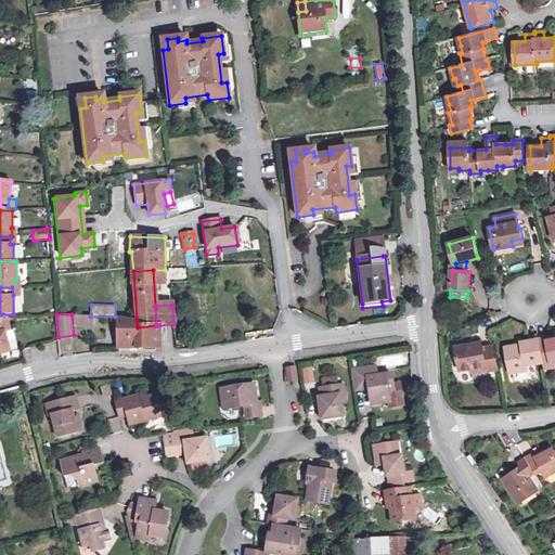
[(5,317),(0,317),(0,353),(12,350),(8,338),(5,332),(10,331),(5,317)]
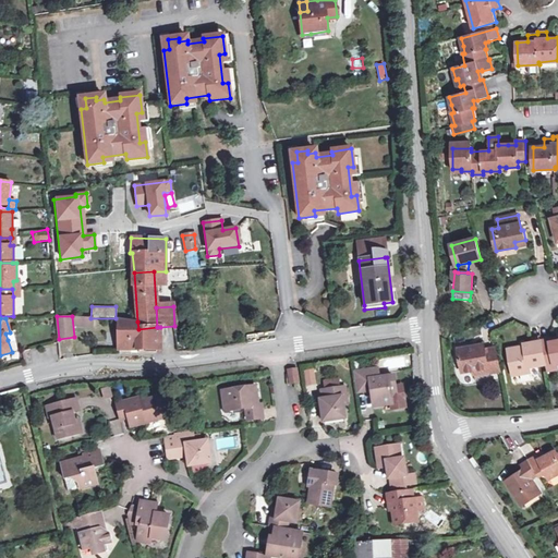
[(160,327),(157,327),(138,329),(137,322),(118,319),(119,350),(160,351),(160,327)]
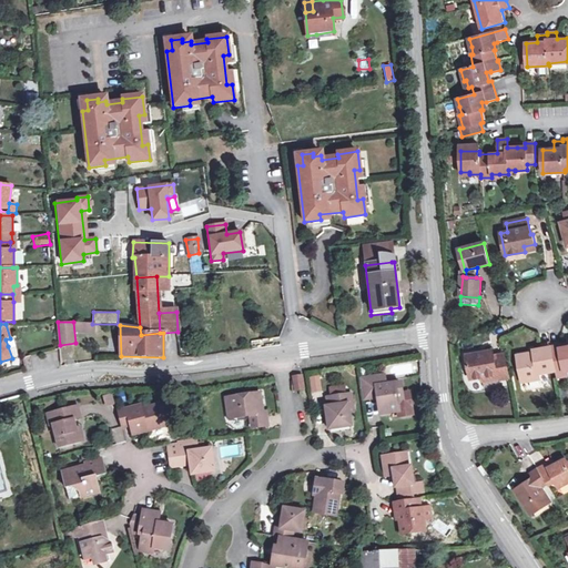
[(561,345),(551,346),(556,367),(564,366),(565,371),(567,369),(567,346),(561,347),(561,345)]
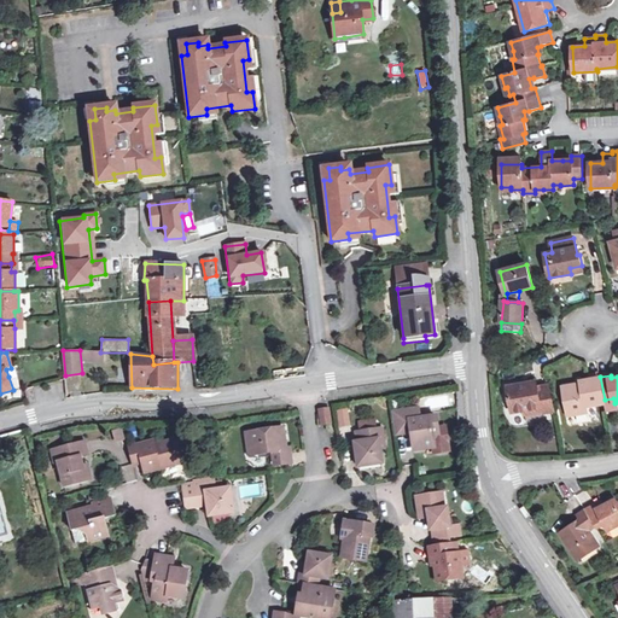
[(605,400),(600,377),(581,380),(581,386),(577,386),(577,384),(564,386),(567,410),(577,409),(578,414),(588,413),(588,406),(605,403),(605,400)]
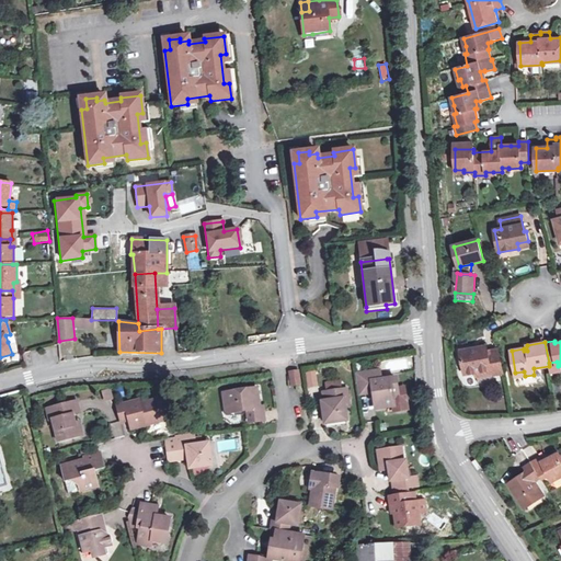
[(491,370),(491,376),(503,374),(499,350),(488,352),(487,346),(460,351),(464,375),(477,373),(491,370)]
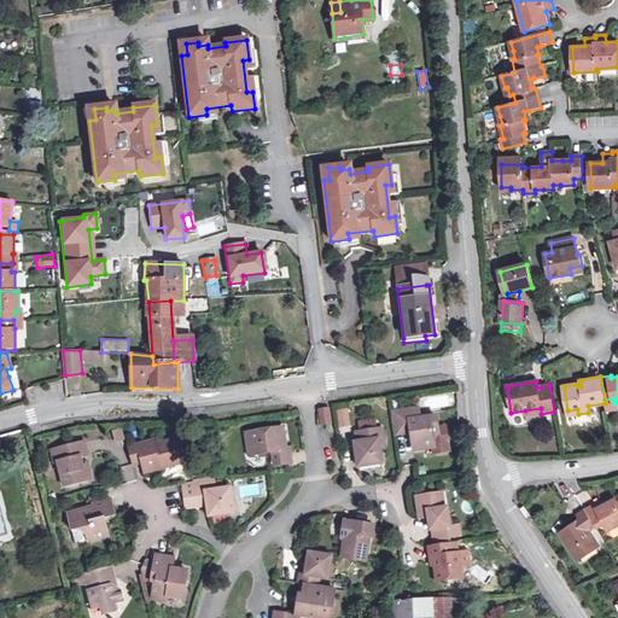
[(614,410),(614,403),(613,398),(605,400),(605,403),(606,412),(614,410)]
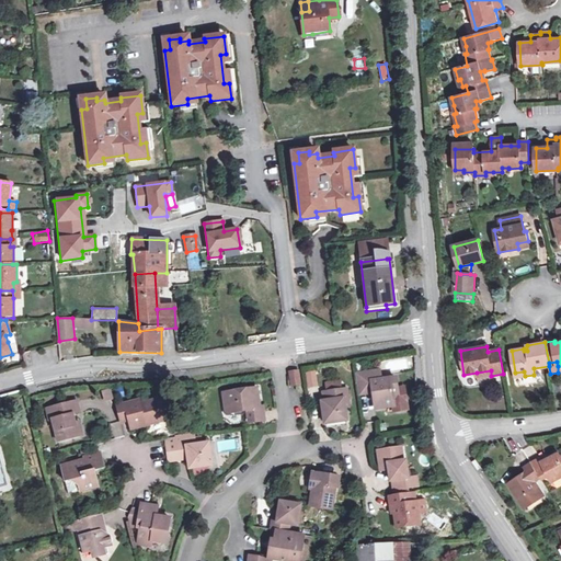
[(288,370),(289,380),(299,378),(298,369),(288,370)]
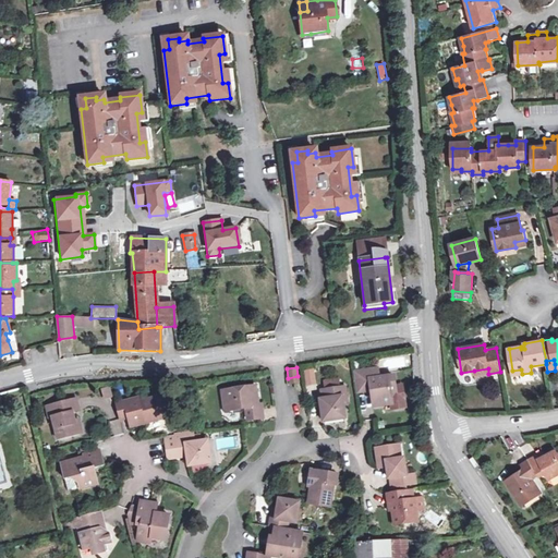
[(314,368),(303,368),(304,385),(316,384),(314,368)]
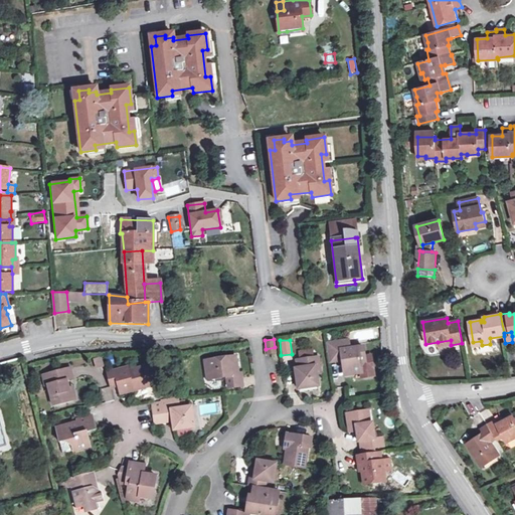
[(349,340),(327,343),(330,358),(342,357),(342,360),(344,374),(361,371),(361,376),(373,375),(371,355),(364,356),(363,346),(350,348),(349,340)]
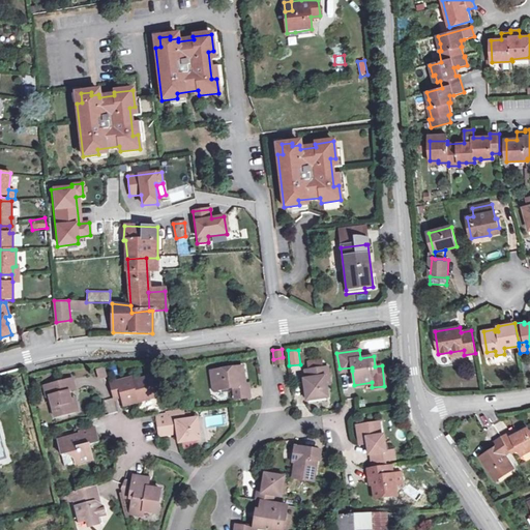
[(213,390),(234,388),(236,398),(251,395),(248,384),(245,384),(243,365),(211,370),(213,390)]
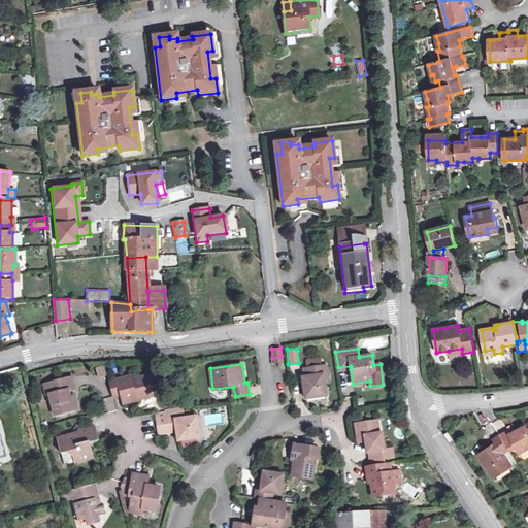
[(305,376),(302,377),(305,398),(326,395),(323,374),(325,373),(324,365),(304,368),(305,376)]
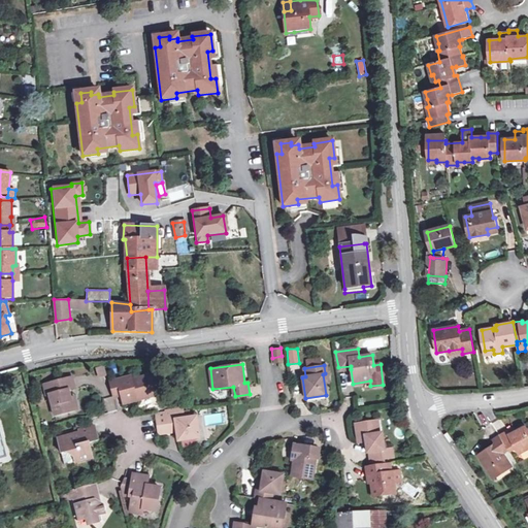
[(97,376),(106,375),(105,366),(96,366),(97,376)]
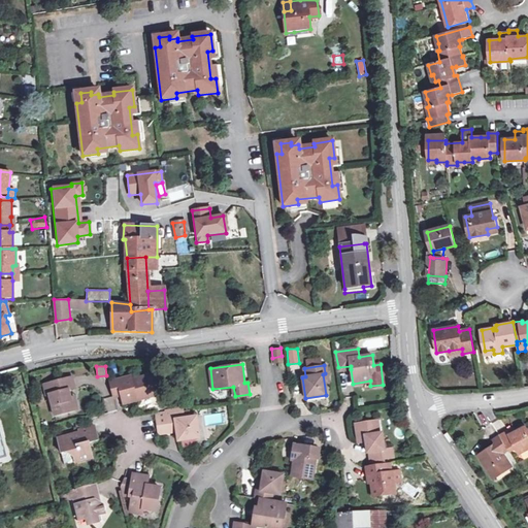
[(133,375),(110,381),(116,397),(122,396),(124,403),(158,395),(153,374),(134,378),(133,375)]
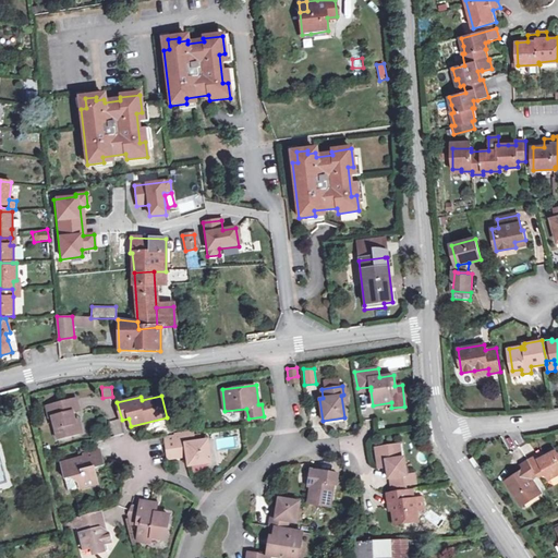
[(58,438),(77,434),(74,419),(72,411),(80,410),(77,398),(46,405),(48,416),(52,416),(58,438)]
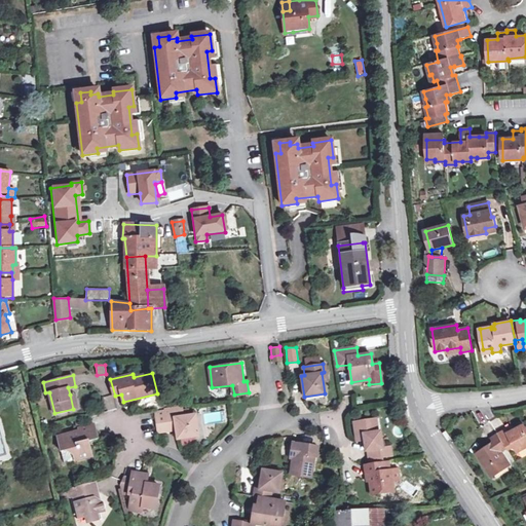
[(108,410),(116,407),(112,396),(104,399),(108,410)]
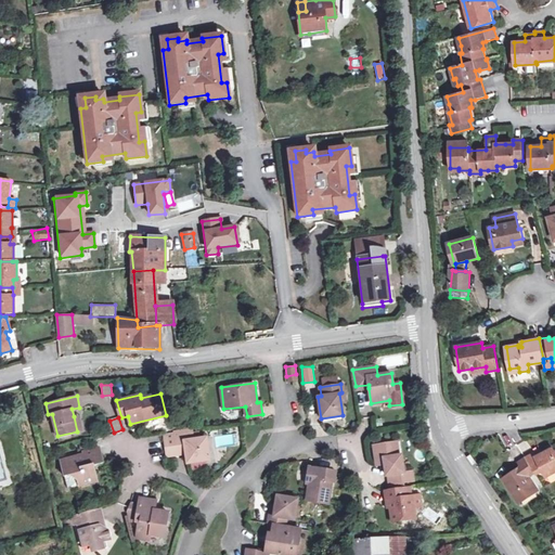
[(165,433),(168,453),(179,451),(179,450),(188,449),(188,453),(189,462),(210,459),(207,437),(194,439),(192,428),(165,433)]
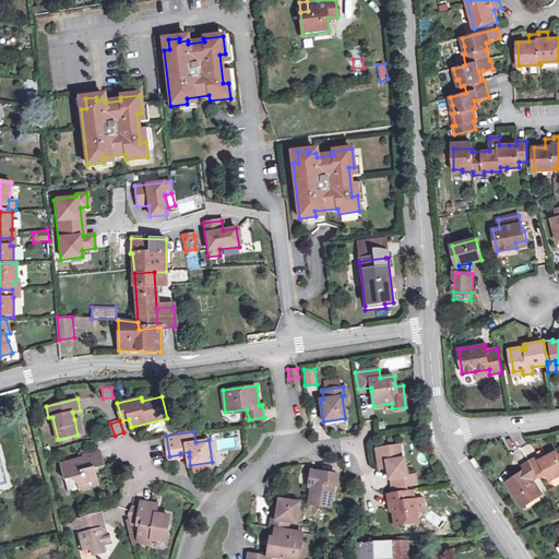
[(388,465),(388,470),(389,478),(390,478),(391,487),(393,487),(393,492),(402,491),(401,486),(417,484),(415,473),(407,474),(405,458),(401,458),(396,459),(394,445),(377,448),(379,466),(383,466),(388,465)]
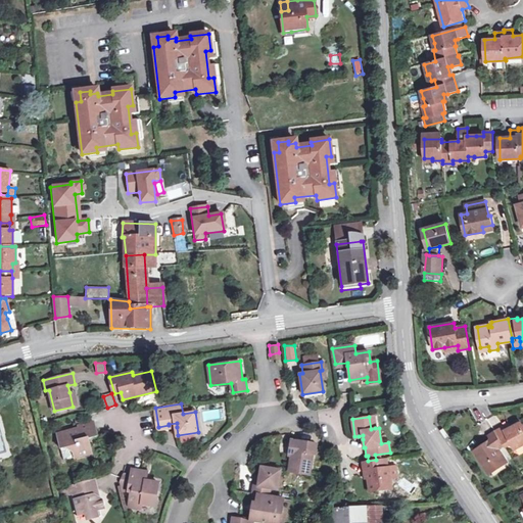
[(85,438),(88,437),(97,436),(94,422),(78,426),(79,430),(74,431),(74,429),(56,433),(60,448),(66,447),(72,449),(74,457),(91,454),(89,443),(85,442),(85,438)]
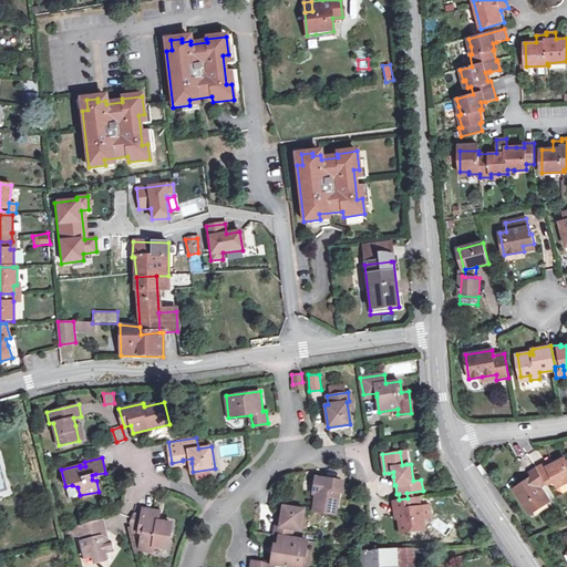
[(558,486),(566,482),(566,461),(566,462),(565,459),(556,463),(549,467),(547,464),(537,468),(547,483),(555,478),(558,486)]
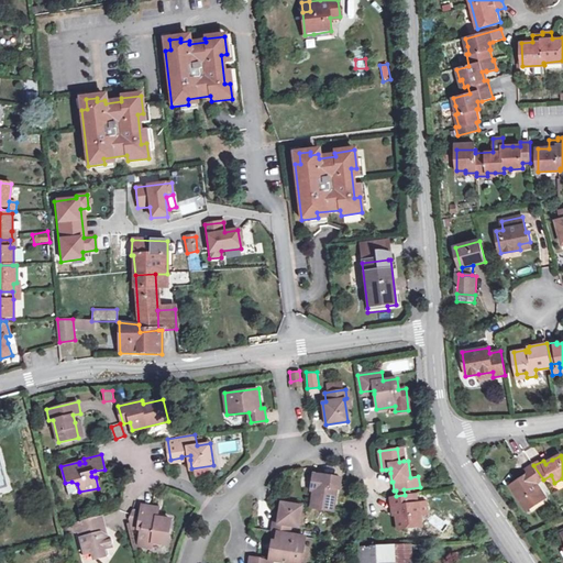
[(481,459),(477,461),(484,471),(487,467),(481,459)]
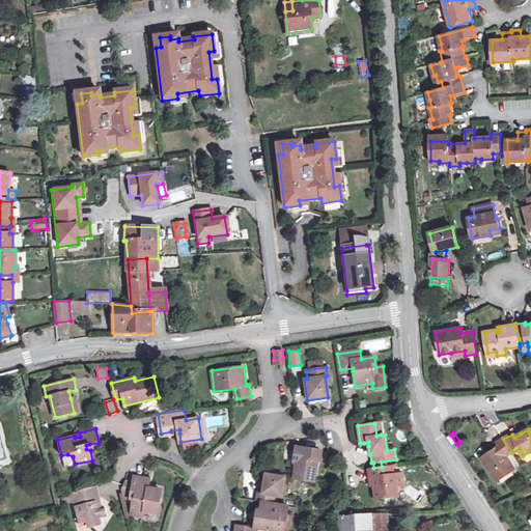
[(506,456),(512,452),(503,439),(497,444),(500,448),(481,459),(497,482),(514,470),(506,456)]
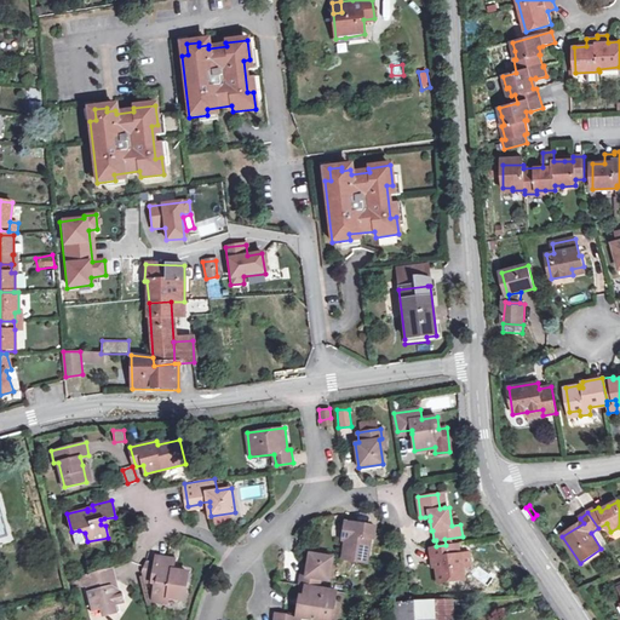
[(348,535),(346,541),(343,560),(368,564),(374,527),(346,521),(344,534),(348,535)]
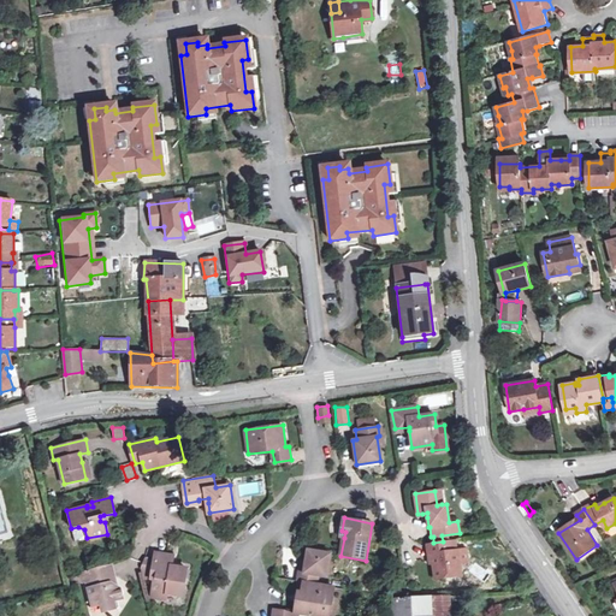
[(78,527),(71,528),(73,542),(87,538),(84,529),(78,527)]
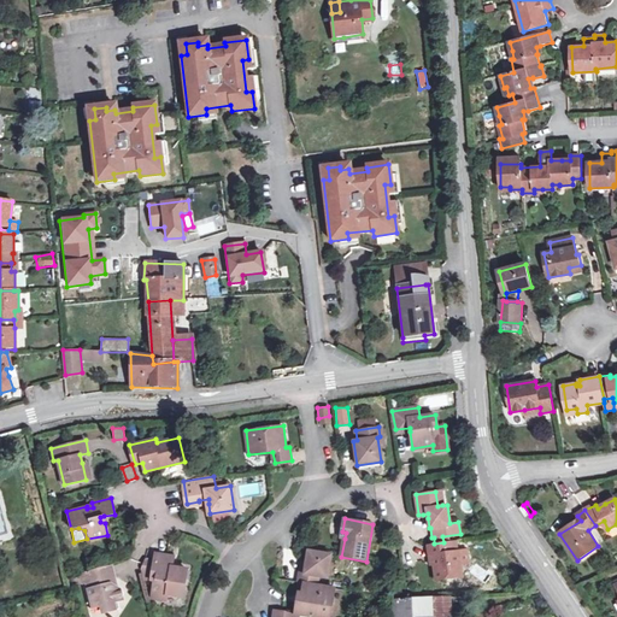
[(427,545),(428,556),(433,554),(434,564),(436,579),(462,576),(458,551),(452,551),(450,541),(444,542),(434,544),(427,545)]
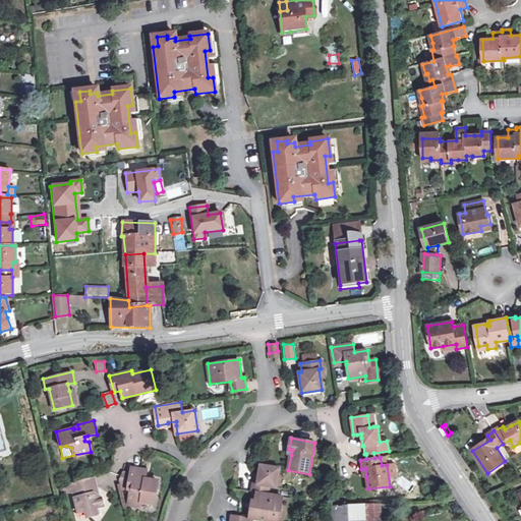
[(148,470),(141,468),(133,466),(131,473),(123,471),(120,479),(122,487),(132,489),(129,504),(138,506),(142,502),(152,504),(154,494),(157,491),(159,481),(147,478),(148,470)]
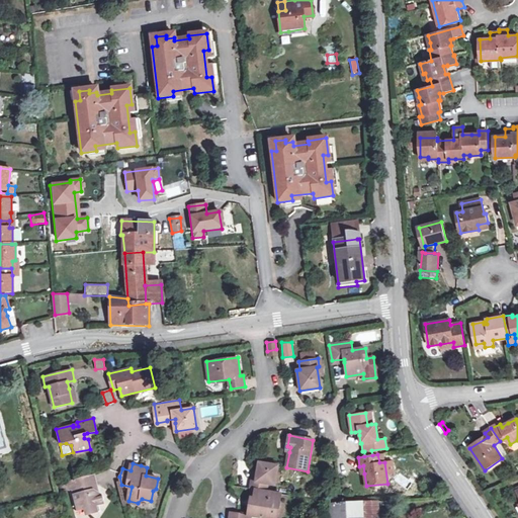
[(255,490),(266,492),(267,484),(275,486),(278,466),(259,463),(258,472),(256,482),(252,482),(251,489),(255,490)]
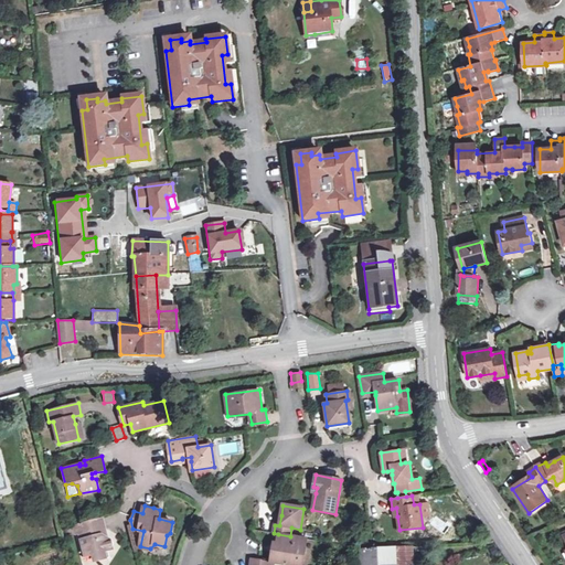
[(103,518),(78,524),(81,534),(85,556),(94,555),(95,562),(106,560),(105,552),(113,550),(110,540),(103,535),(102,529),(105,528),(103,518)]
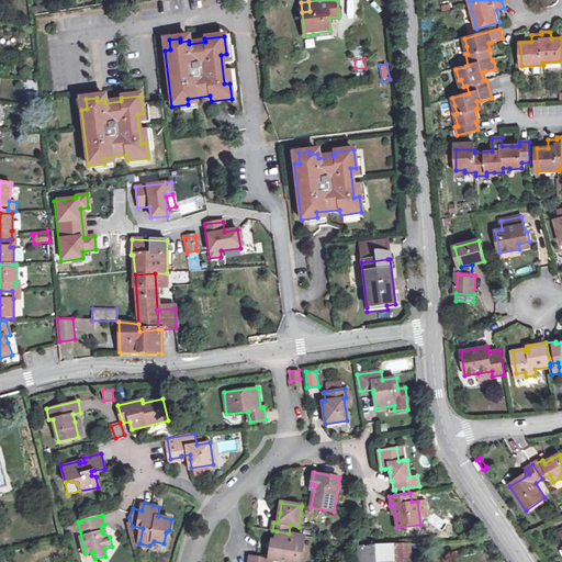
[(301,561),(305,536),(289,534),(277,531),(274,548),(271,548),(269,559),(289,561),(301,561)]
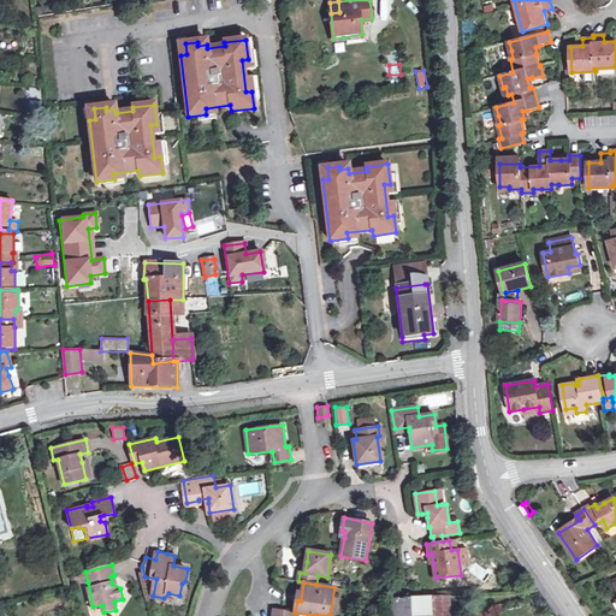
[(395,615),(450,615),(449,599),(395,602),(395,615)]
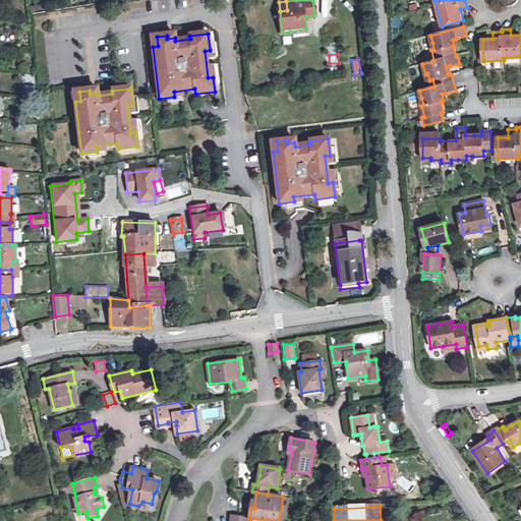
All buildings are outlined.
